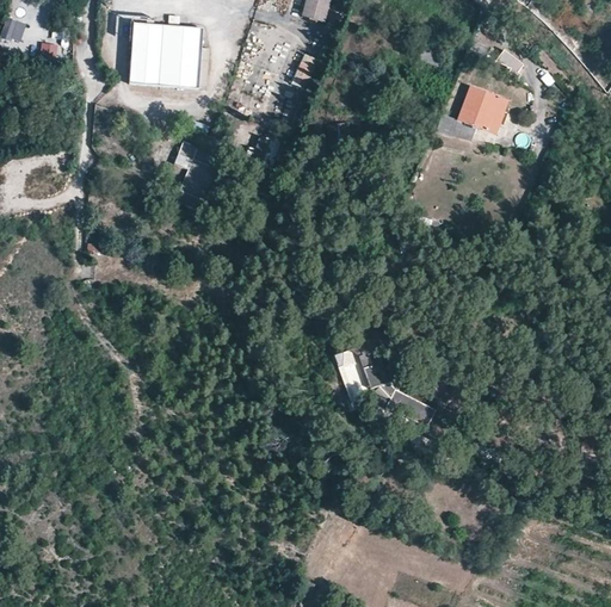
[(13,0),(11,8),(29,14),(34,0),(13,0)]
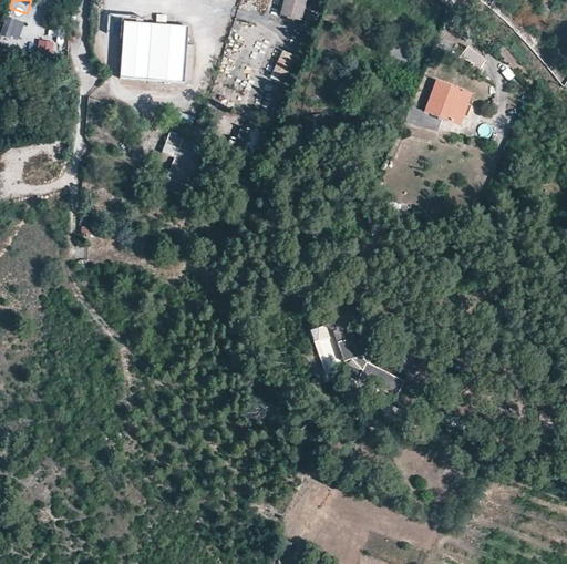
[(284,0),(281,13),(302,19),(307,0),(284,0)]
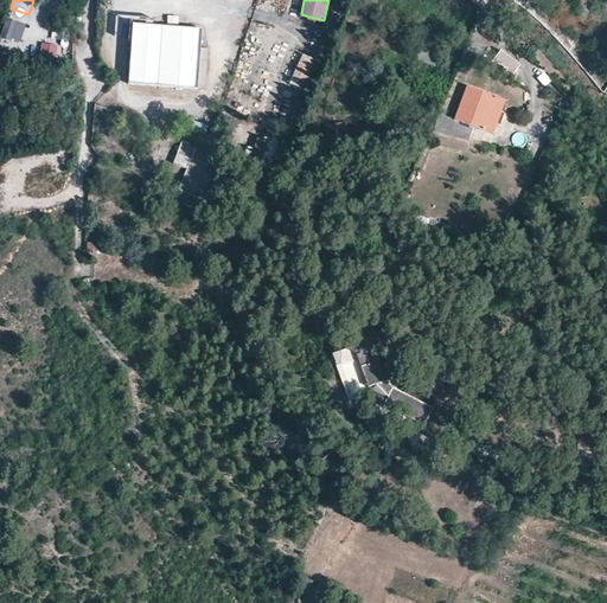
[(19,43),(26,21),(6,15),(0,37),(19,43)]
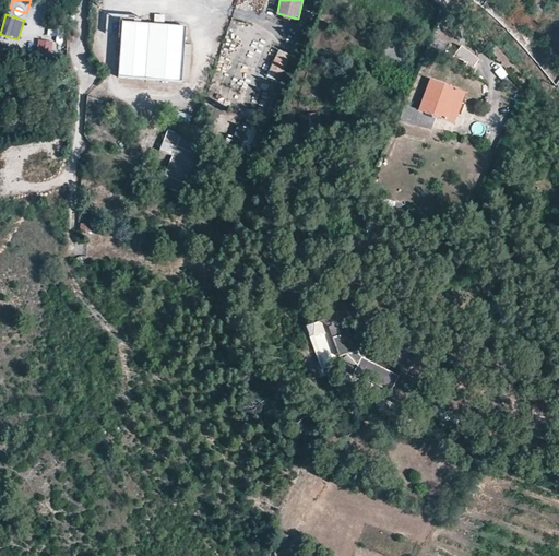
[(122,21),(118,75),(182,80),(186,26),(122,21)]
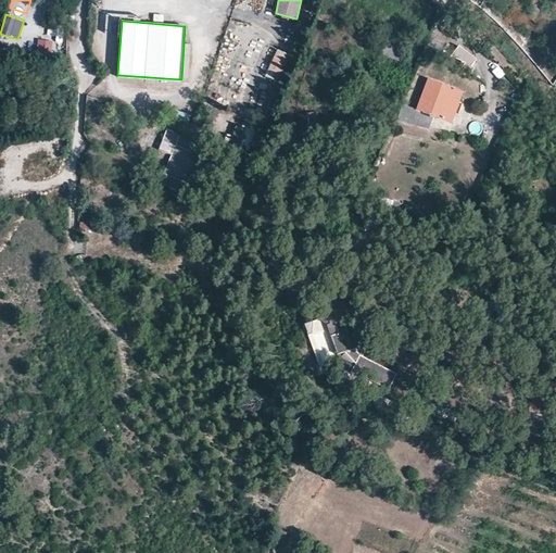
[(38,38),(39,48),(52,47),(51,37),(38,38)]
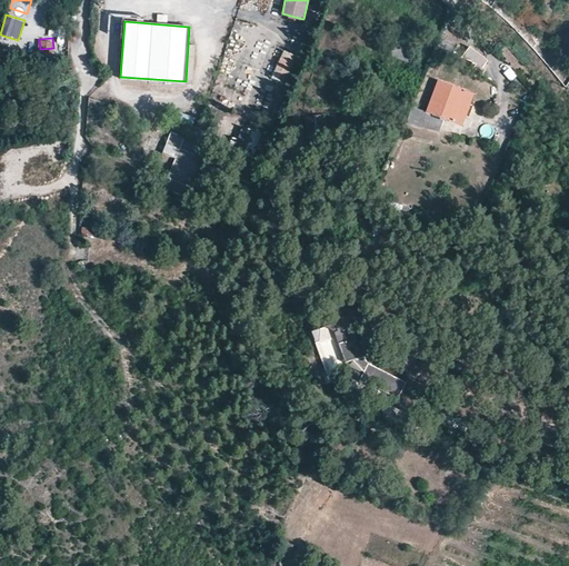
[(489,57),(469,43),(462,55),(477,61),(475,65),(482,70),(485,67),(482,65),(489,57)]
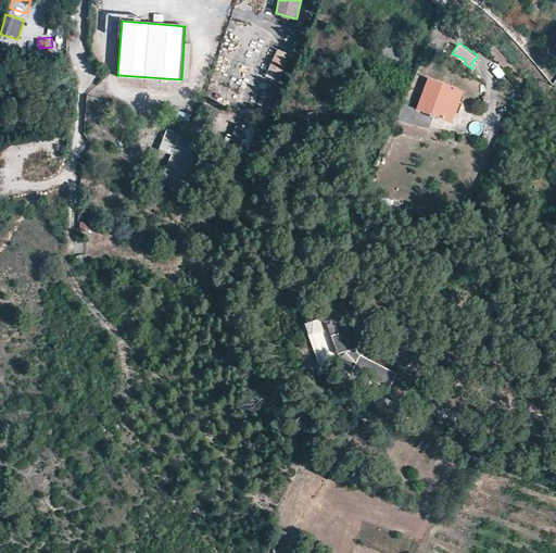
[(277,47),(264,73),(279,80),(292,54),(277,47)]
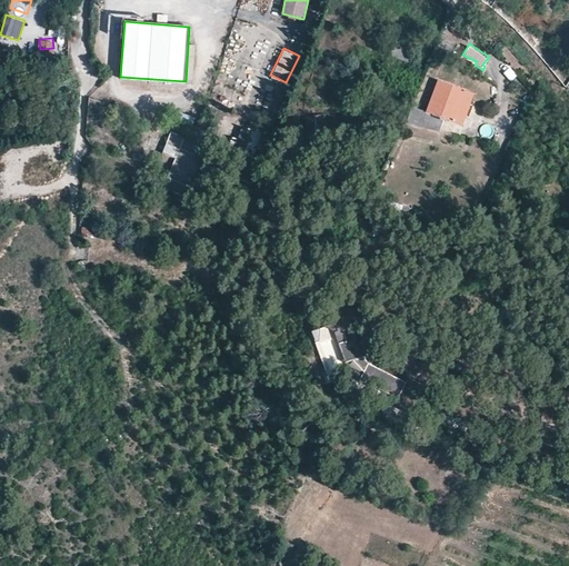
[(466,88),(437,78),(426,108),(418,106),(412,121),(439,128),(443,115),(456,119),(466,88)]
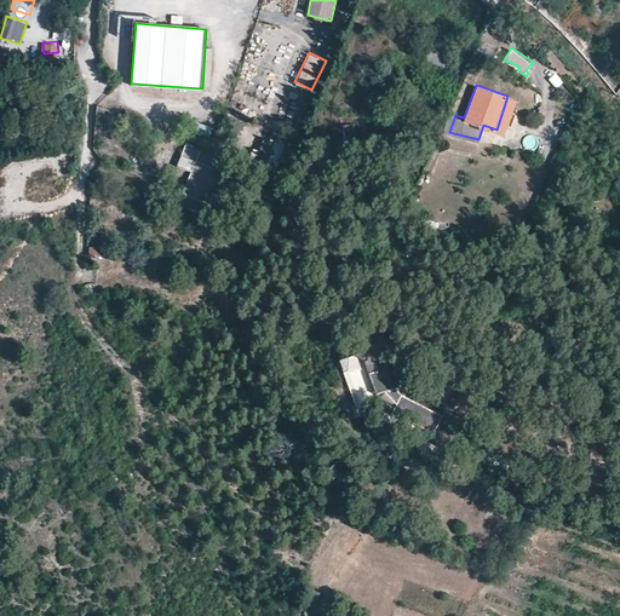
[(497,130),(505,133),(517,99),(507,96),(497,130)]
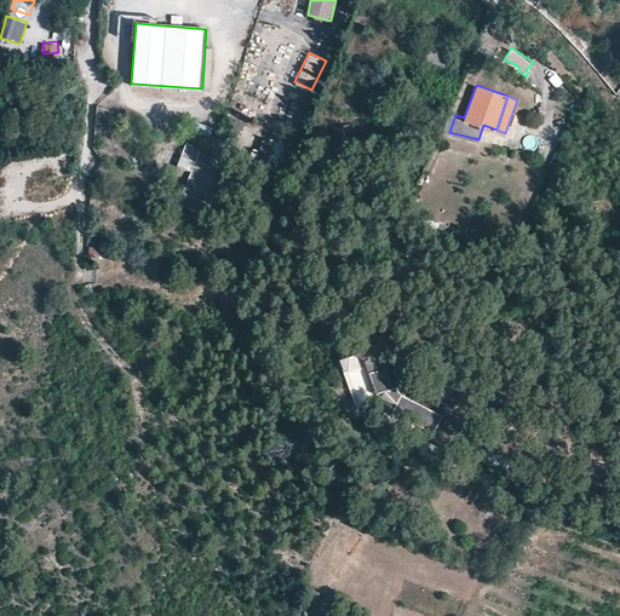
[(204,211),(220,168),(196,159),(201,147),(185,140),(176,163),(190,170),(178,200),(204,211)]
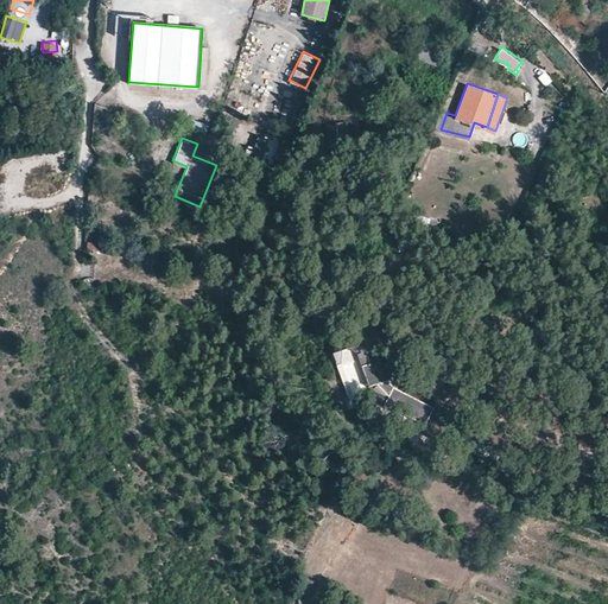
[(101,240),(88,239),(88,248),(100,250),(101,240)]
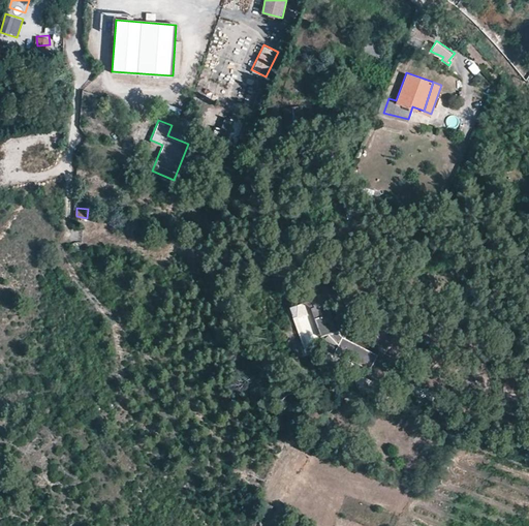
[(395,357),(380,348),(378,353),(343,336),(337,328),(328,302),(325,301),(324,300),(323,300),(322,299),(312,301),(315,308),(312,309),(315,318),(322,335),(330,332),(338,342),(334,351),(344,358),(346,354),(370,368),(368,373),(382,380),(395,357)]
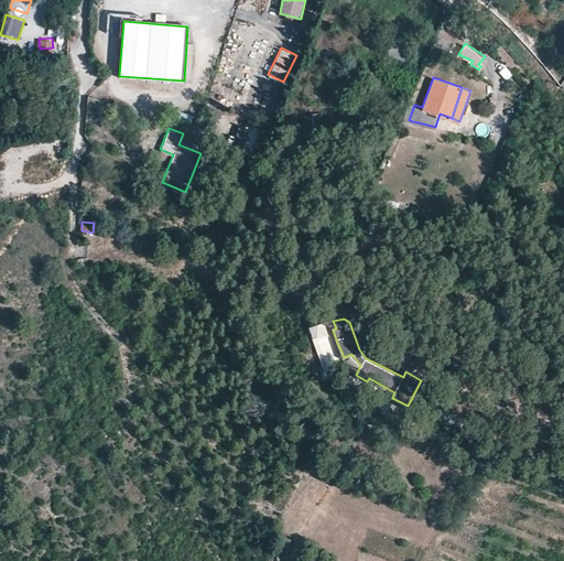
[(272,559),(277,560),(281,560),(292,538),(281,533),(272,559)]
